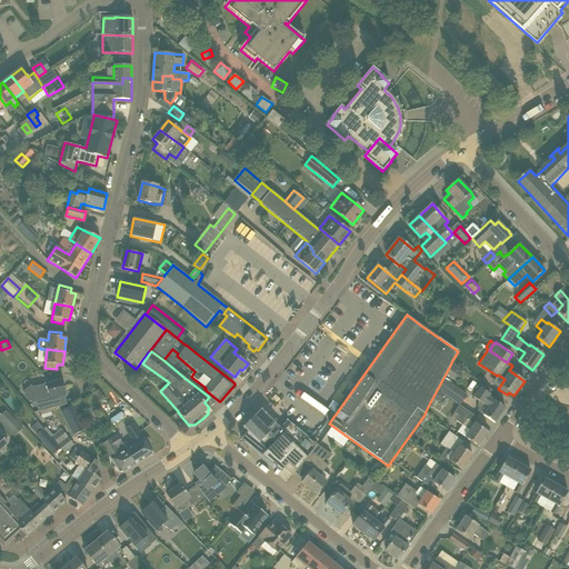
[(451,363),(437,390),(448,398),(459,406),(467,396),(449,383),(452,378),(453,379),(459,371),(459,370),(459,369),(451,363)]
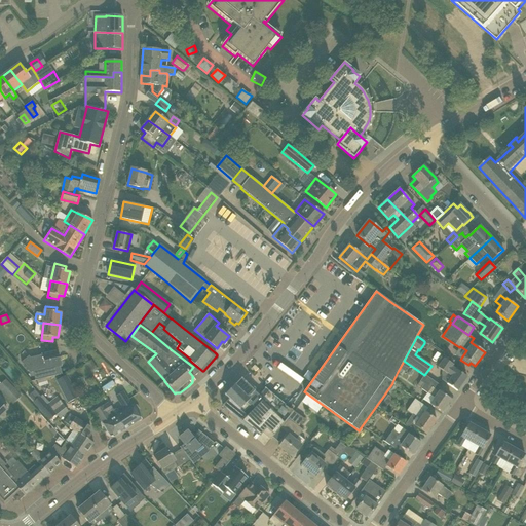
[(42,355),(31,359),(29,355),(21,363),(28,372),(29,373),(39,371),(45,369),(62,366),(58,351),(42,355)]
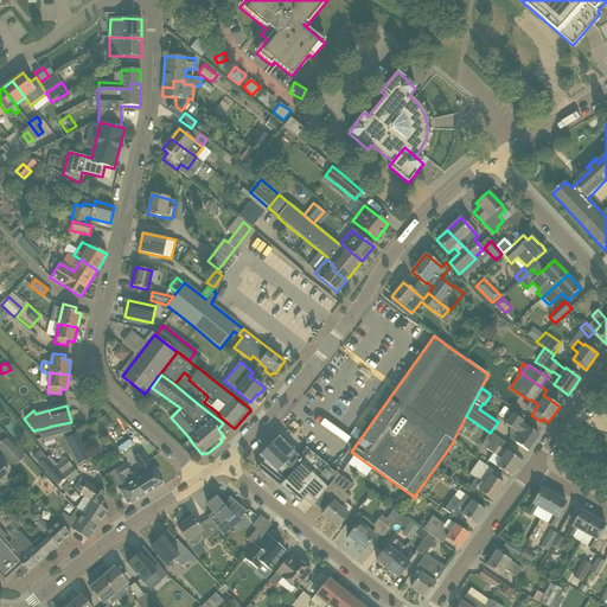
[(515,430),(516,430),(522,434),(516,442),(528,452),(540,435),(521,423),(523,421),(512,414),(505,425),(515,430)]
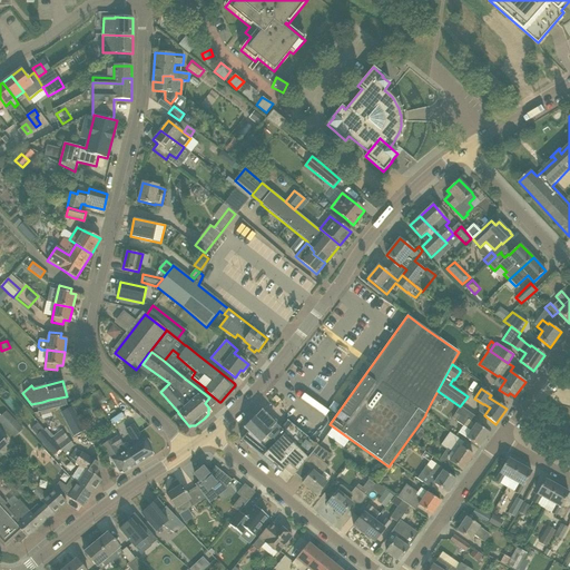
[(99,390),(92,394),(99,404),(105,400),(99,390)]
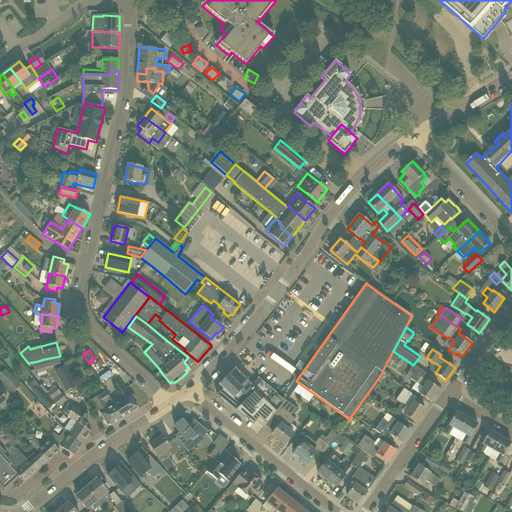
[(83,354),(74,361),(73,361),(79,369),(89,363),(83,354)]
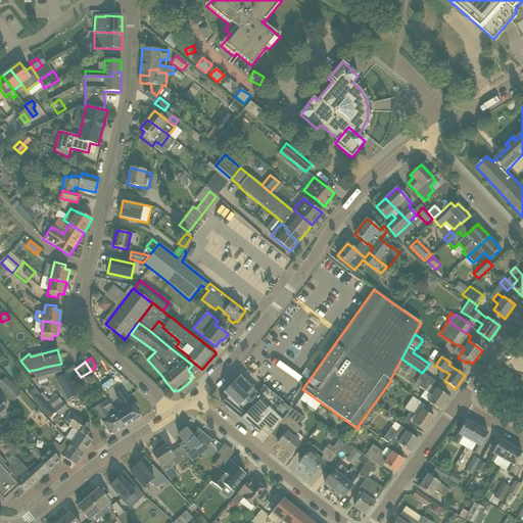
[(420,396),(439,411),(448,397),(436,388),(436,389),(434,387),(437,383),(422,373),(415,383),(425,390),(420,396)]
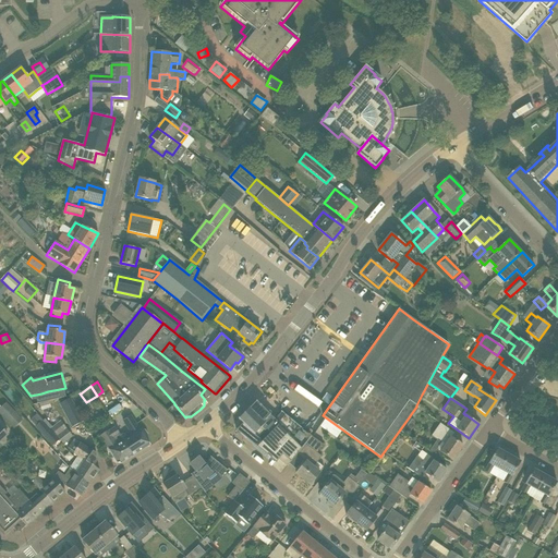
[(70,399),(59,405),(68,422),(79,416),(70,399)]
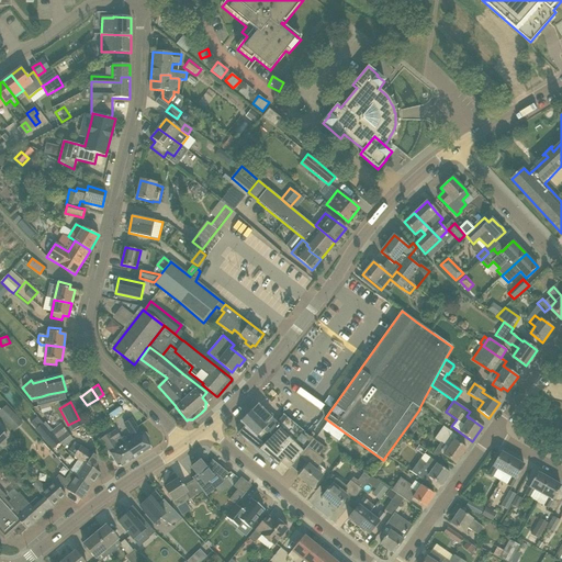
[(0,411),(0,417),(14,431),(23,423),(7,405),(0,411)]
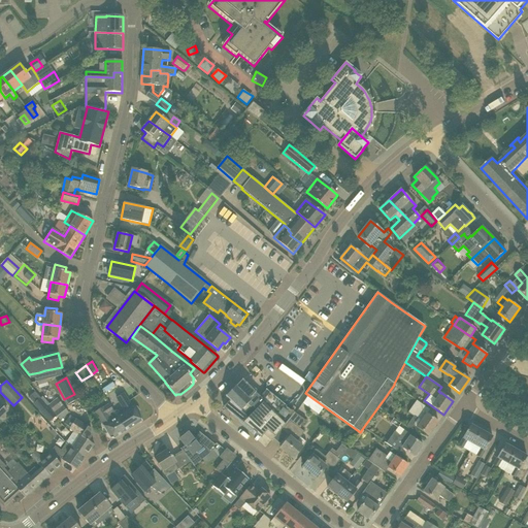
[(246,404),(251,408),(253,406),(256,409),(264,402),(260,397),(255,393),(256,391),(252,387),(251,388),(242,381),(226,397),(227,398),(230,400),(224,406),(223,406),(227,409),(227,410),(234,417),(246,404)]
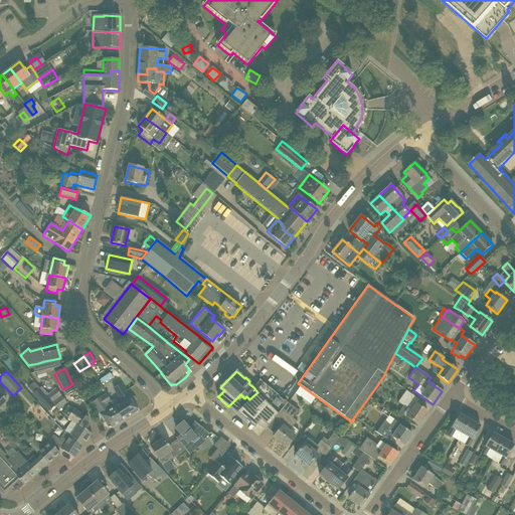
[(255,426),(258,423),(266,430),(274,419),(283,409),(293,417),(299,410),(280,397),(280,396),(260,379),(253,387),(258,392),(249,399),(242,407),(238,403),(244,398),(240,394),(228,406),(247,425),(247,424),(249,422),(255,427),(255,426)]
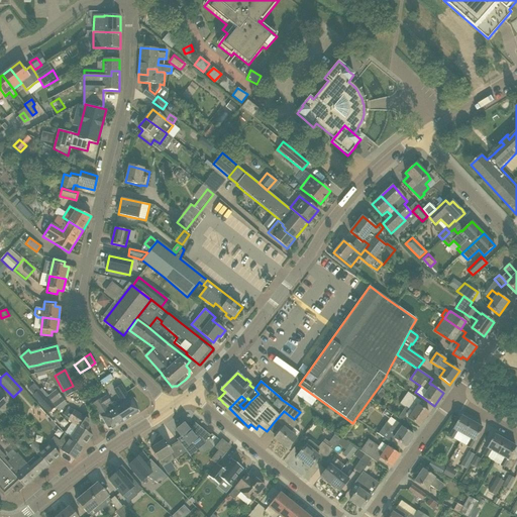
[(121,423),(138,413),(134,406),(136,405),(136,403),(134,399),(131,398),(130,399),(121,386),(114,390),(123,404),(115,409),(114,410),(118,417),(117,417),(121,423)]
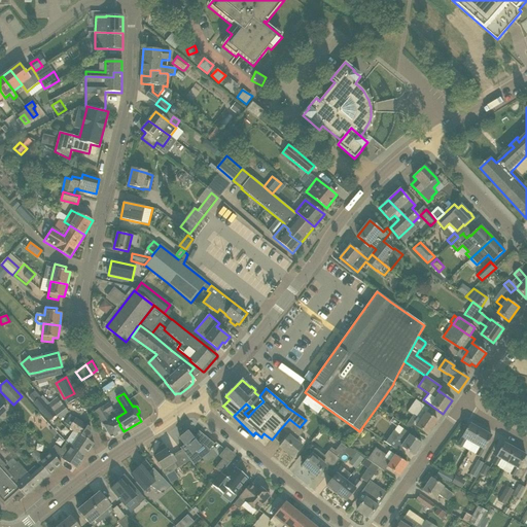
[(34,403),(49,421),(56,416),(40,397),(34,403)]
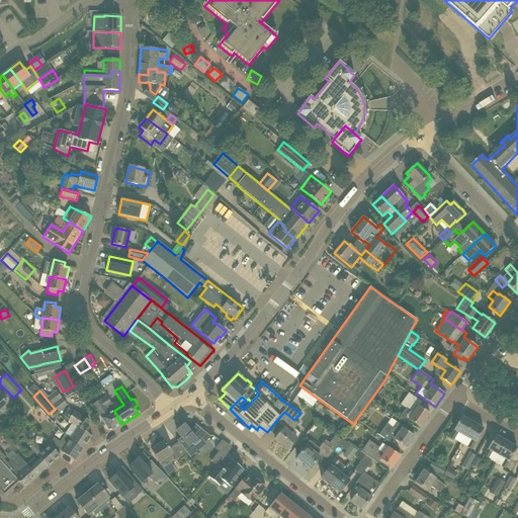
[(47,398),(55,408),(58,412),(67,406),(56,391),(47,398)]
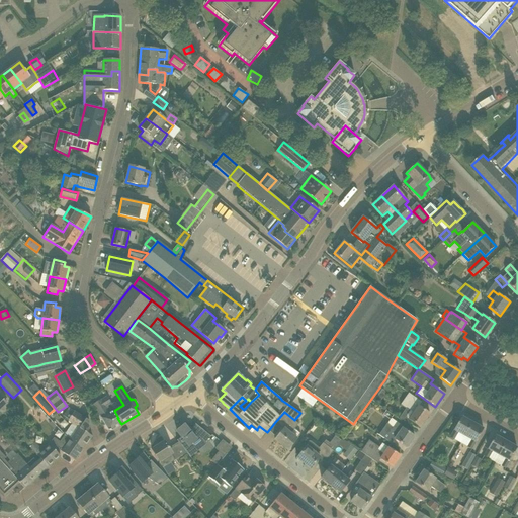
[(406,409),(399,418),(407,423),(409,420),(421,428),(430,414),(419,407),(422,402),(409,393),(401,405),(406,409)]
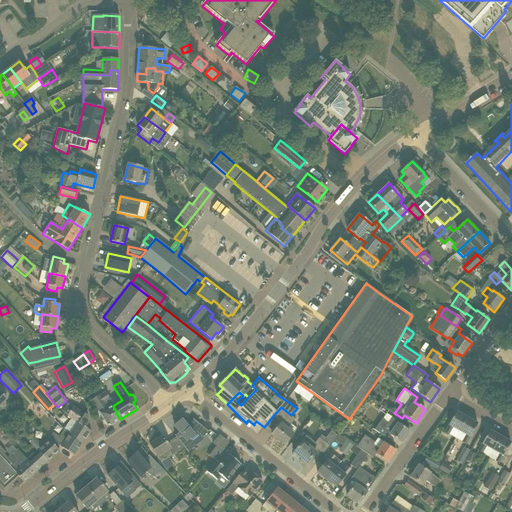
[(0,391),(0,407),(8,399),(0,391)]
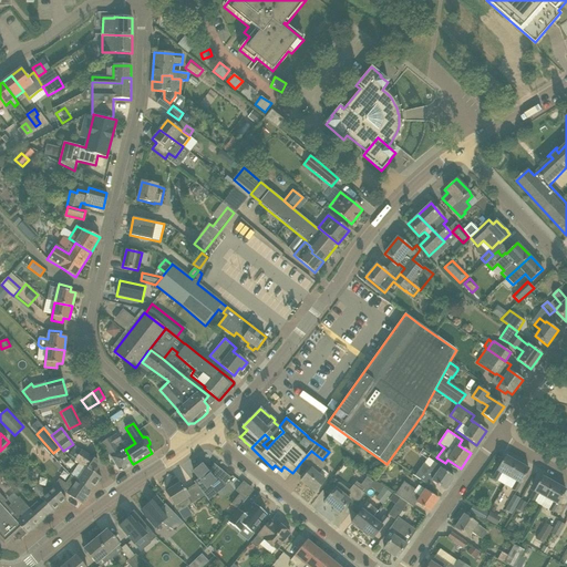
[(123,471),(133,464),(129,457),(130,457),(125,450),(126,449),(117,433),(111,437),(102,443),(112,457),(111,457),(119,471),(123,472),(123,471)]
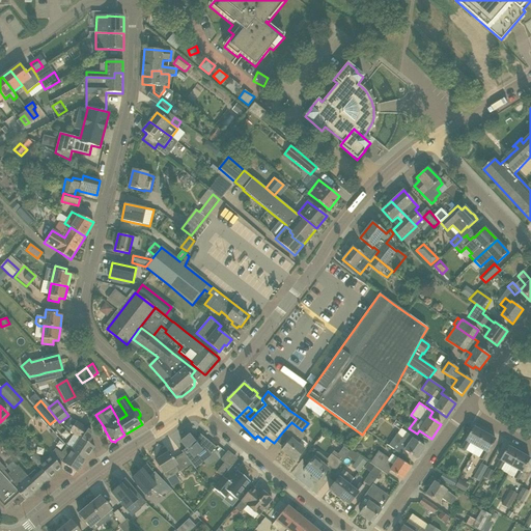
[(70,431),(74,434),(73,436),(79,440),(80,439),(89,444),(93,438),(91,431),(71,418),(64,426),(71,430),(70,431)]
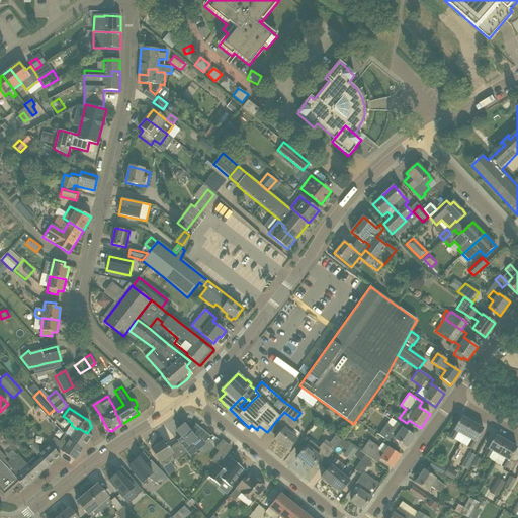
[(275,422),(284,429),(275,440),(287,450),(297,439),(296,439),(300,434),(294,429),(298,424),(294,420),(284,412),(275,422)]
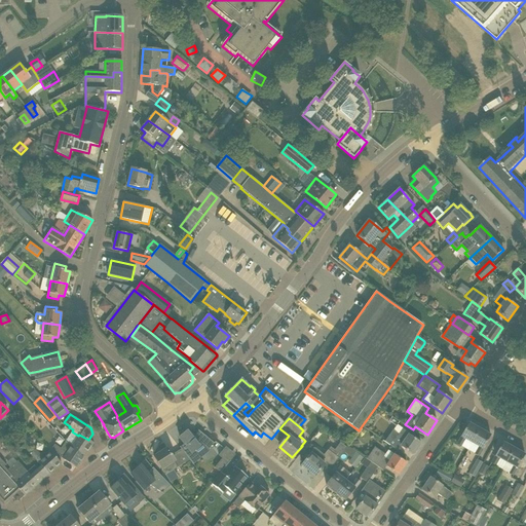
[(465,439),(472,443),(480,429),(468,423),(457,444),(461,447),(465,439)]
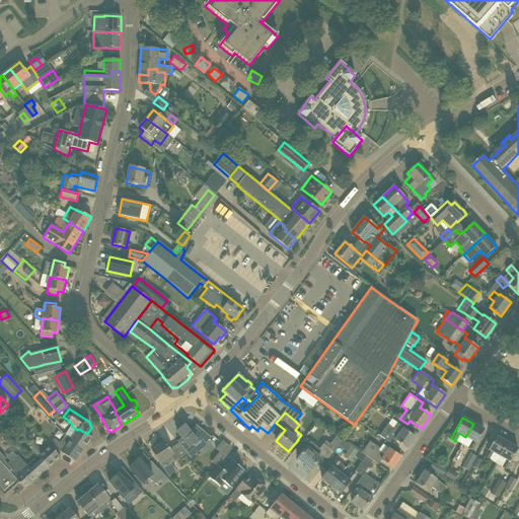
[(408,449),(416,437),(403,429),(403,428),(396,423),(393,428),(387,424),(379,436),(391,444),(395,440),(408,449)]
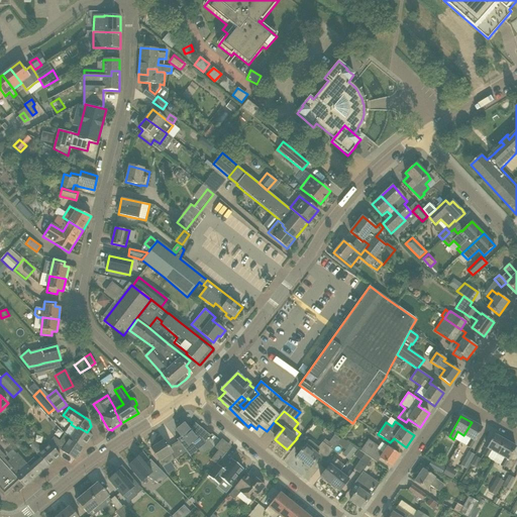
[(177,439),(178,441),(187,452),(190,456),(191,456),(197,450),(192,443),(199,437),(205,442),(210,436),(211,435),(195,423),(195,424),(192,427),(186,422),(176,430),(181,436),(177,439)]
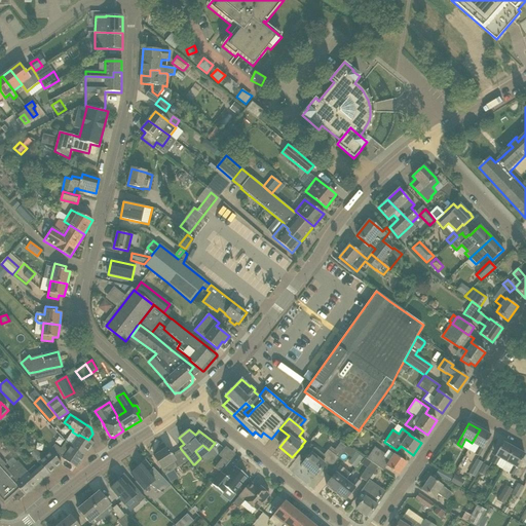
[(491,436),(480,429),(472,443),(479,447),(475,454),(479,456),(491,436)]
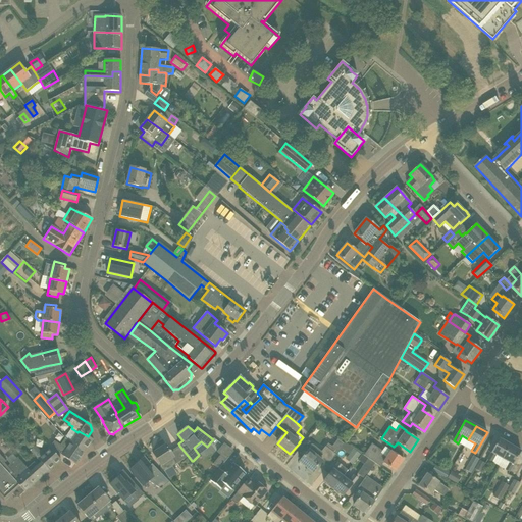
[(93,439),(88,436),(79,431),(77,432),(71,428),(65,438),(85,452),(93,439)]
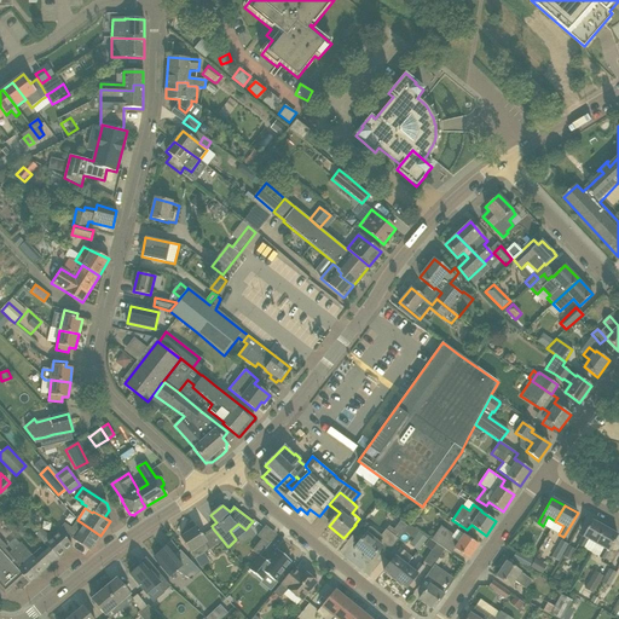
[(62,527),(74,541),(91,551),(100,536),(77,520),(71,528),(64,524),(62,527)]
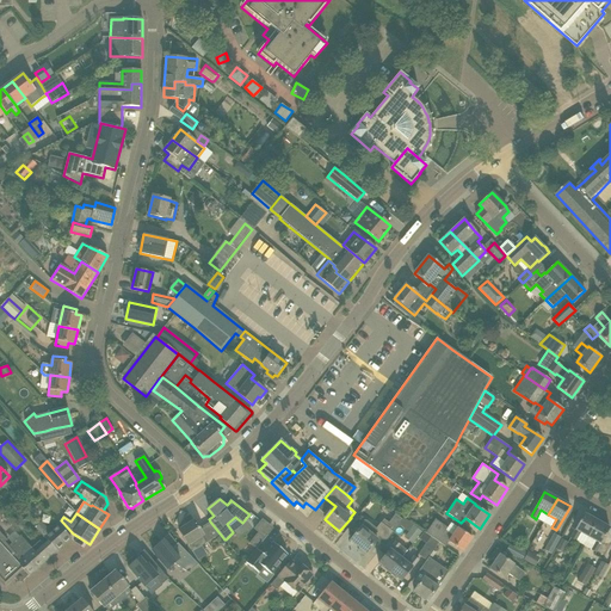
[(584,513),(571,538),(575,541),(580,532),(588,537),(597,522),(584,513)]
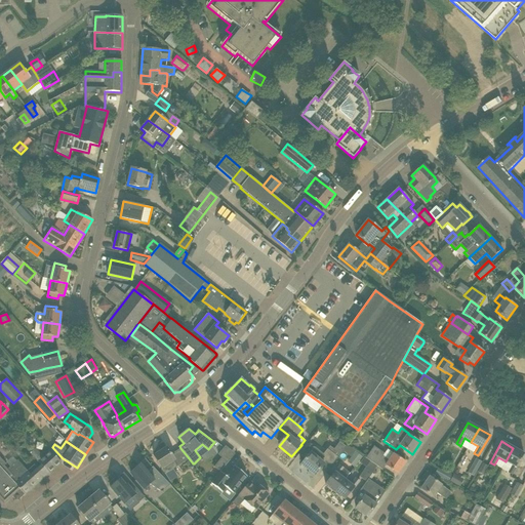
[(338,457),(342,451),(347,446),(339,442),(334,449),(330,446),(327,449),(323,454),(316,448),(313,447),(311,450),(312,452),(309,450),(304,457),(306,459),(301,465),(315,476),(323,466),(328,469),(330,466),(331,467),(338,457)]
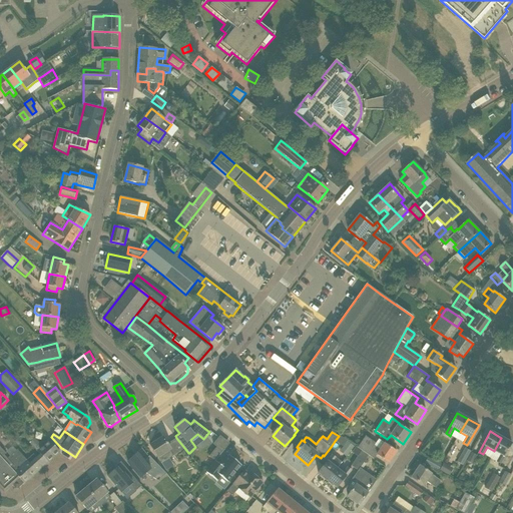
[(340,435),(339,436),(335,441),(343,447),(340,451),(347,457),(355,447),(340,435)]
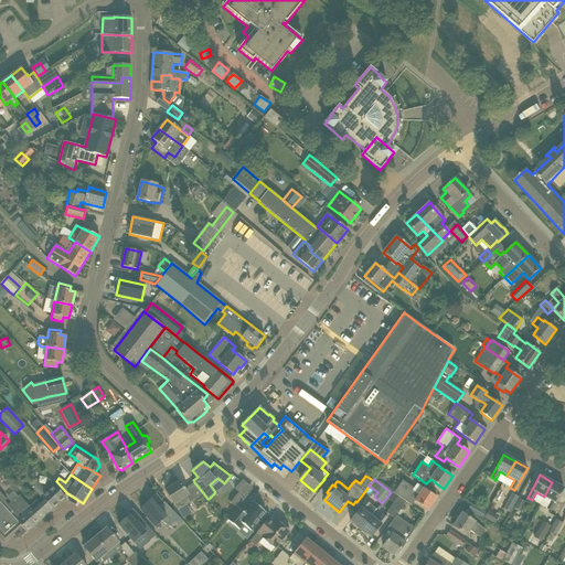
[(394,493),(406,502),(411,505),(414,500),(415,501),(428,510),(437,498),(424,489),(419,496),(412,491),(414,488),(402,480),(394,493)]
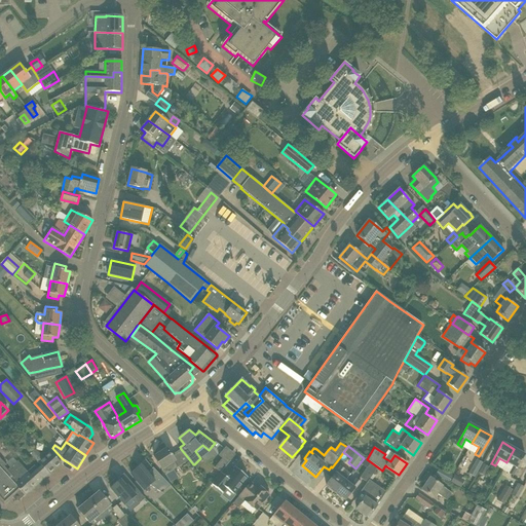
[(167,448),(154,457),(165,475),(184,463),(190,460),(181,449),(172,455),(167,448)]
